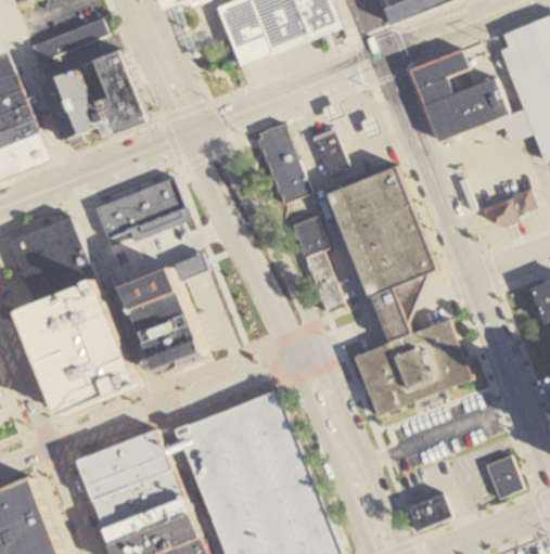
[(231,0),(215,7),(239,66),(340,26),(329,0),(231,0)]
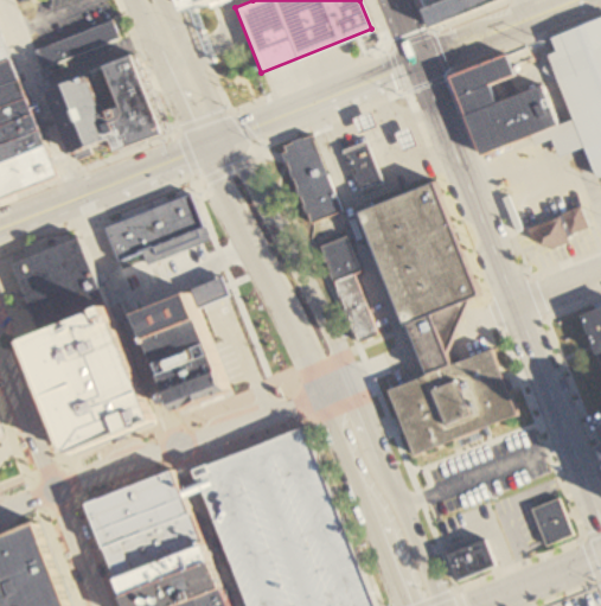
[(415,0),(426,25),(491,0),(415,0)]
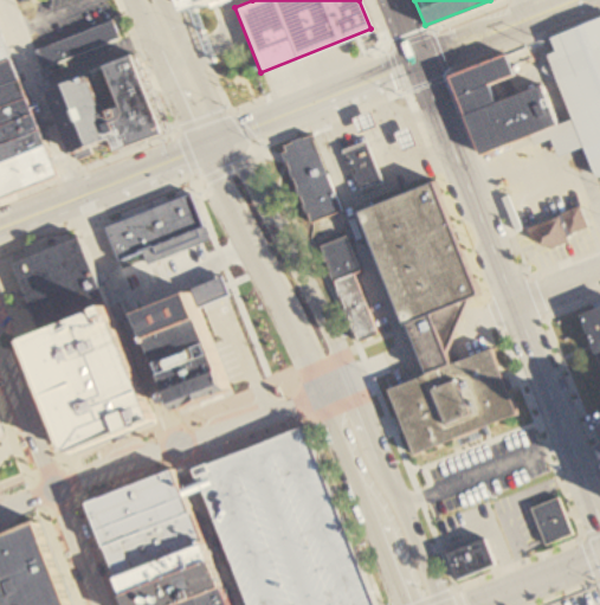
[(27,45),(110,10),(121,33),(37,69),(27,45)]
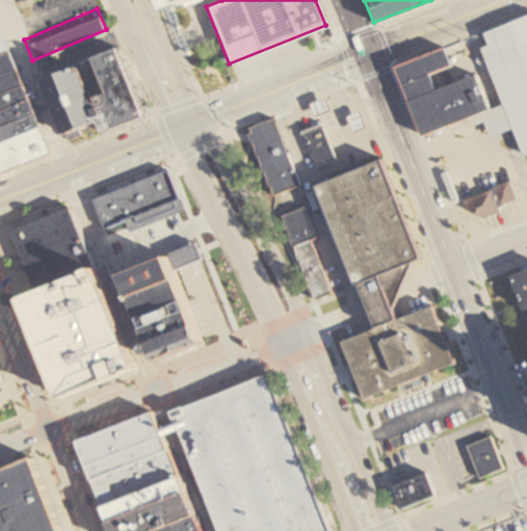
[(478,46),(521,153),(526,150),(526,12),(481,31),(485,44),(478,46)]
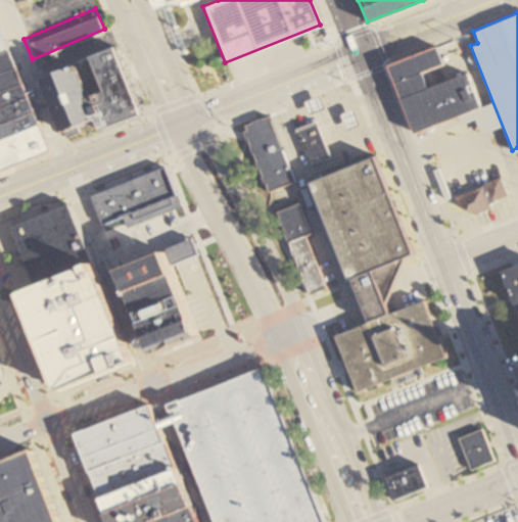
[(387,64),(413,133),(478,107),(464,72),(426,87),(420,70),(456,57),(450,41),(387,64)]
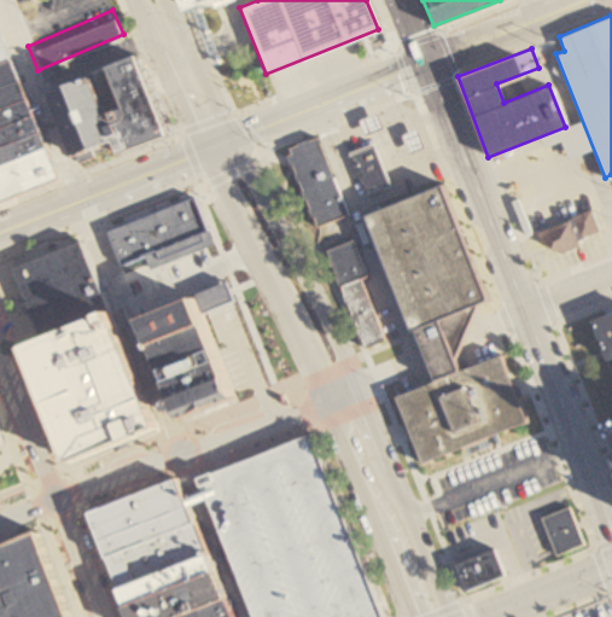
[(46,91),(71,155),(111,139),(116,151),(164,133),(134,54),(106,65),(121,105),(104,112),(88,74),(46,91)]
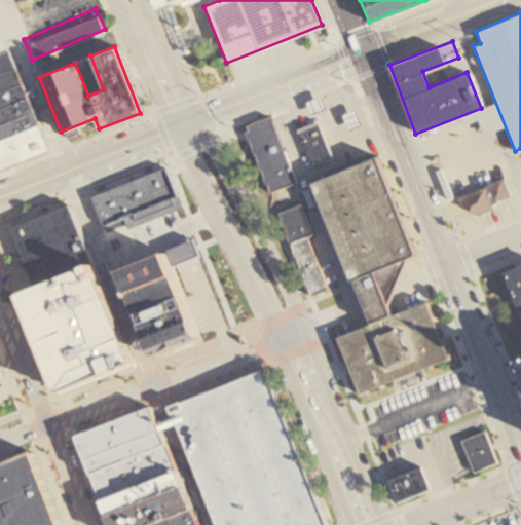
[(0,50),(5,48),(35,124),(0,138),(0,50)]
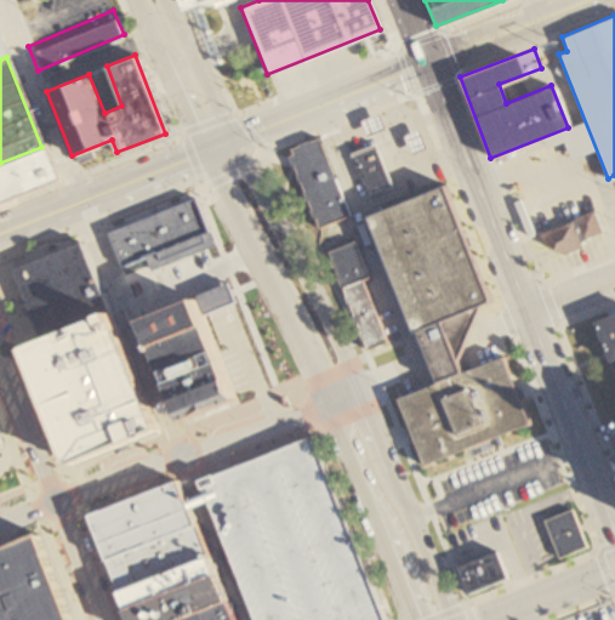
[(315,226),(346,214),(326,165),(315,137),(285,149),(315,226)]
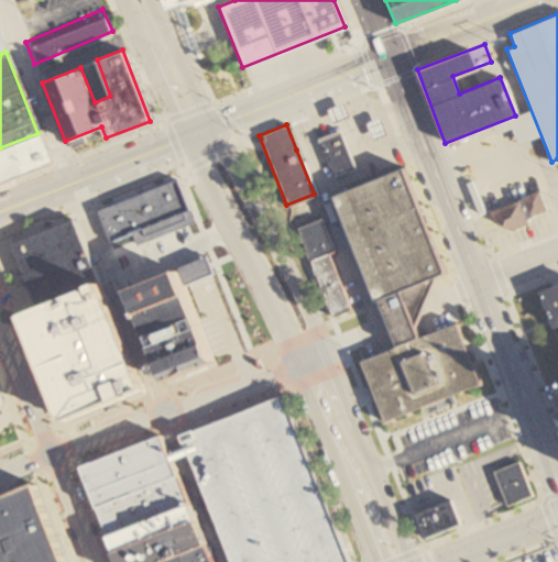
[(331,176),(352,168),(338,130),(317,138),(331,176)]
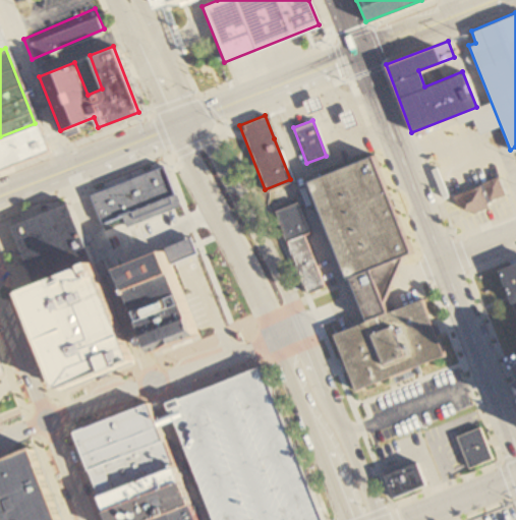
[(0,166),(46,150),(35,123),(0,136),(0,166)]
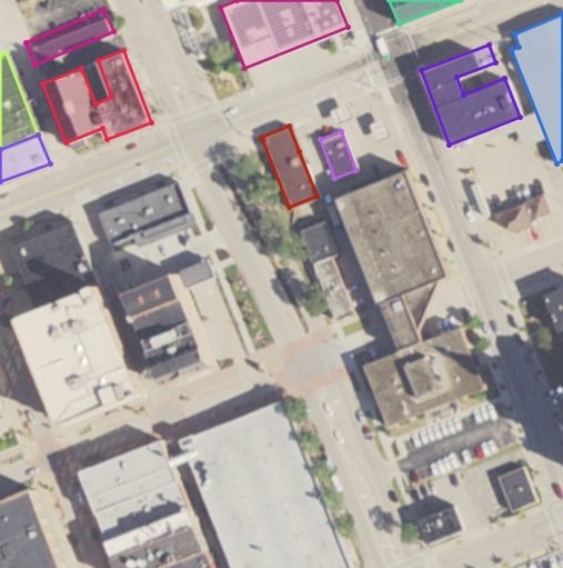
[(360,364),(385,428),(483,388),(459,326),(422,340),(416,327),(425,306),(438,278),(446,275),(404,171),(338,199),(398,346),(398,348),(360,364)]
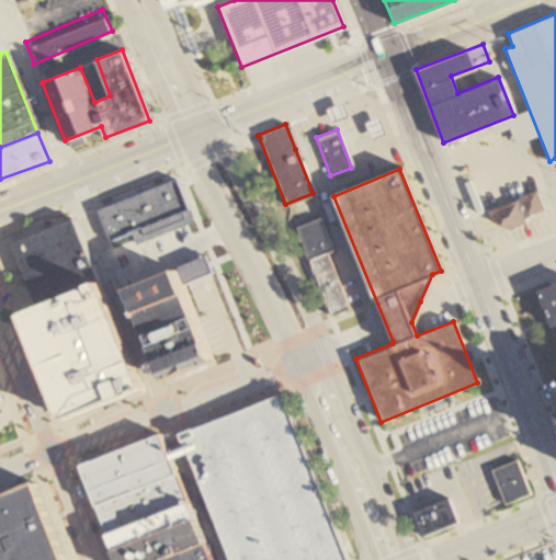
[(93,210),(105,240),(184,209),(173,179),(93,210)]
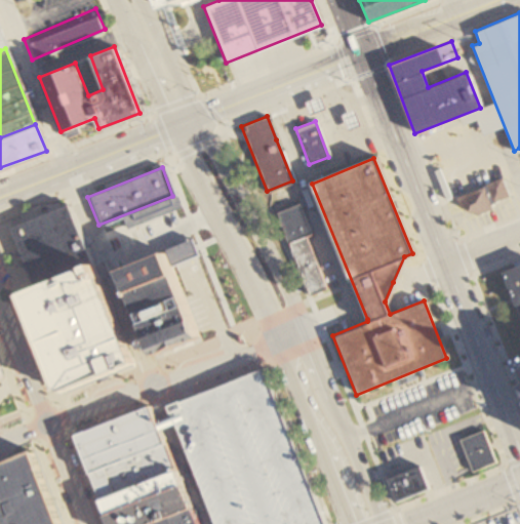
[(458,207),(475,214),(489,209),(487,201),(505,195),(498,179),(454,196),(458,207)]
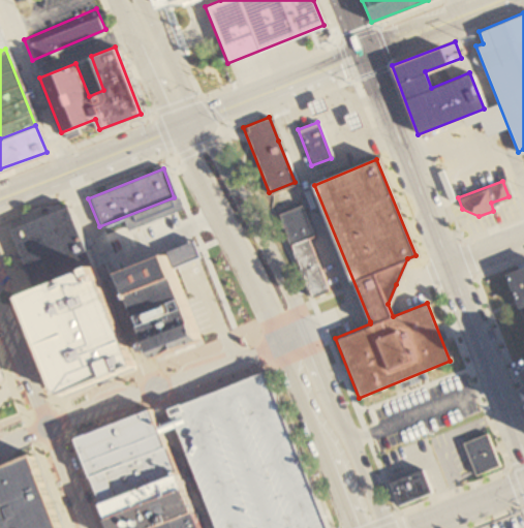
[(9,228),(32,289),(93,266),(69,205),(9,228)]
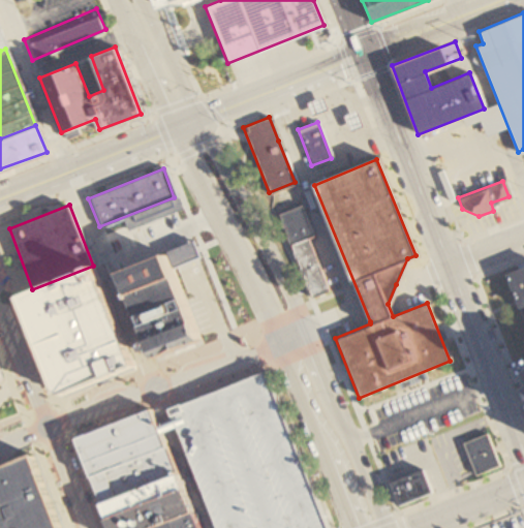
[(276,213),(308,297),(326,290),(306,238),(311,236),(299,205),(276,213)]
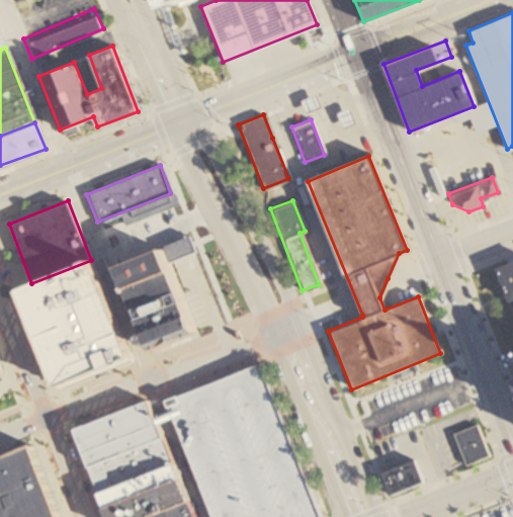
[(116,266),(148,350),(194,333),(162,249),(116,266)]
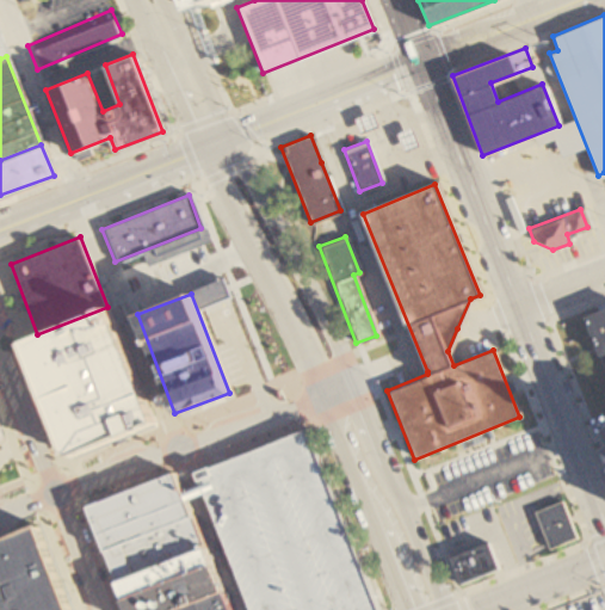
[(20,342),(66,457),(154,423),(107,307),(37,334),(20,342)]
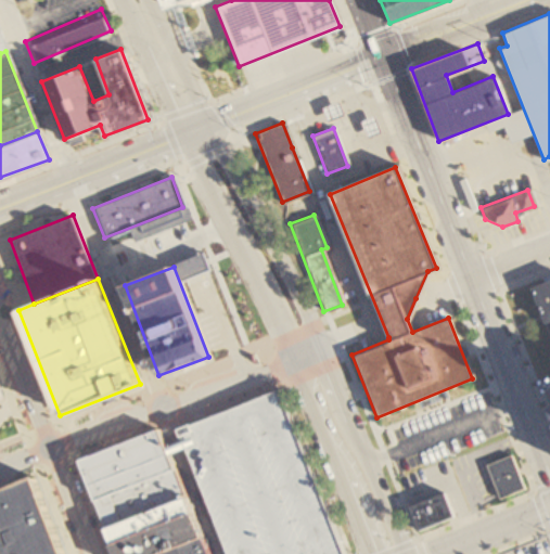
[(549,332),(549,285),(534,292),(542,312),(549,332)]
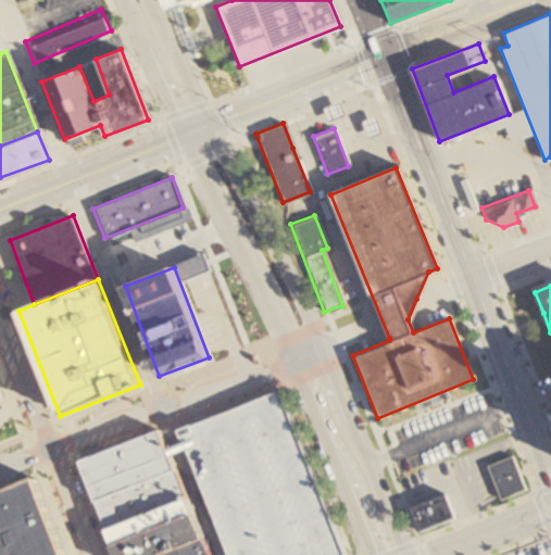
[(176,430),(180,440),(184,449),(226,554),(342,554),(277,390),(176,430)]
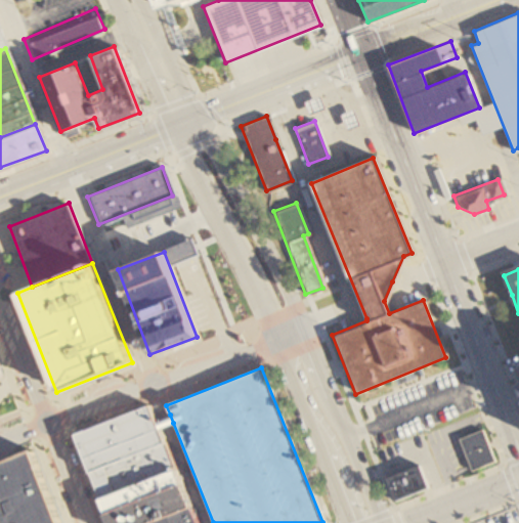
[(89,471),(74,434),(147,405),(155,421),(158,429),(163,442),(89,471)]
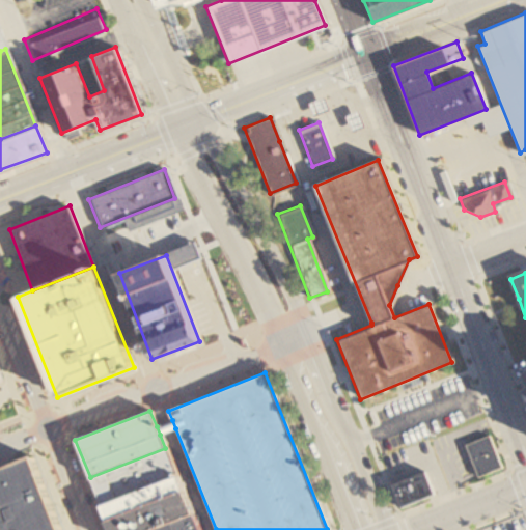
[(462,444),(475,477),(500,468),(487,435),(462,444)]
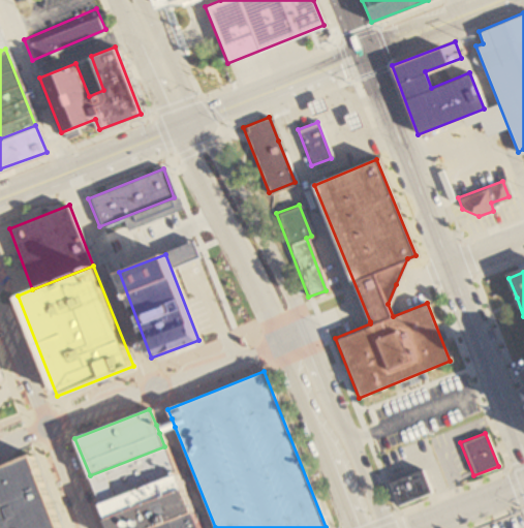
[(100,503),(90,475),(164,446),(175,473),(100,503)]
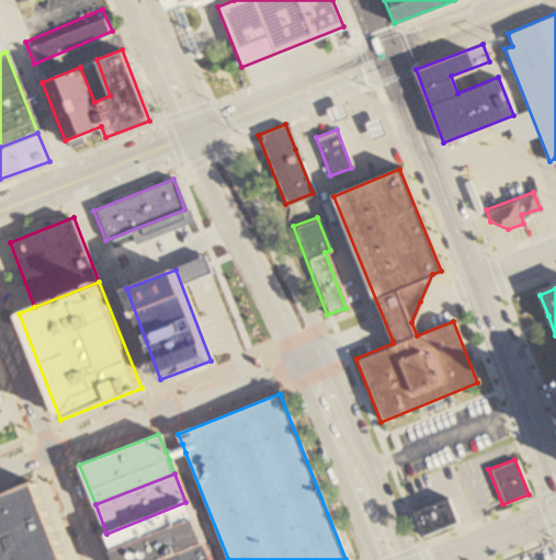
[(0,495),(33,483),(63,559),(0,559),(0,495)]
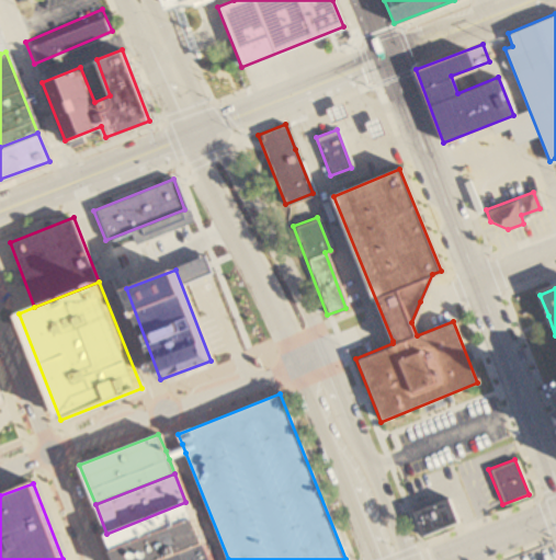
[(412,512),(421,536),(456,522),(447,498),(412,512)]
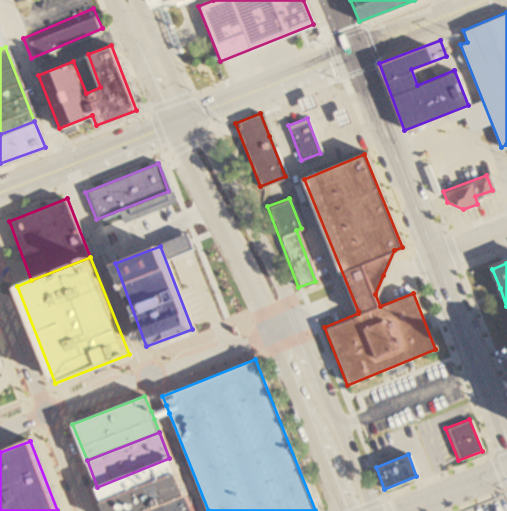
[(103,501),(97,487),(169,458),(175,473),(140,487),(103,501)]
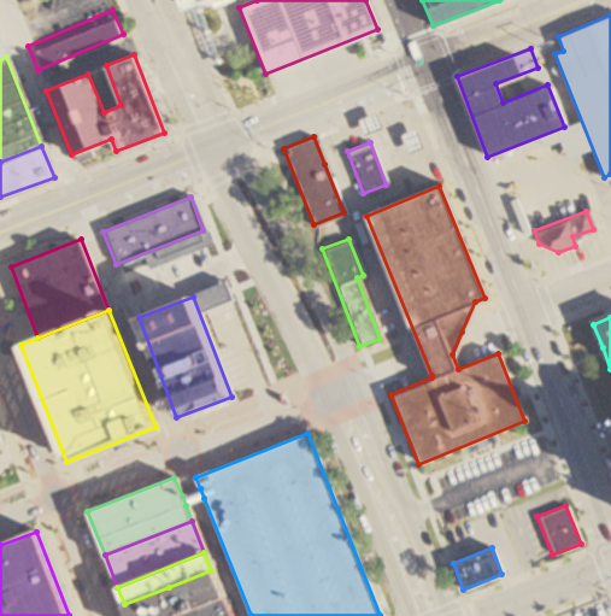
[(176,615),(128,615),(124,604),(169,587),(211,570),(222,598),(176,615)]
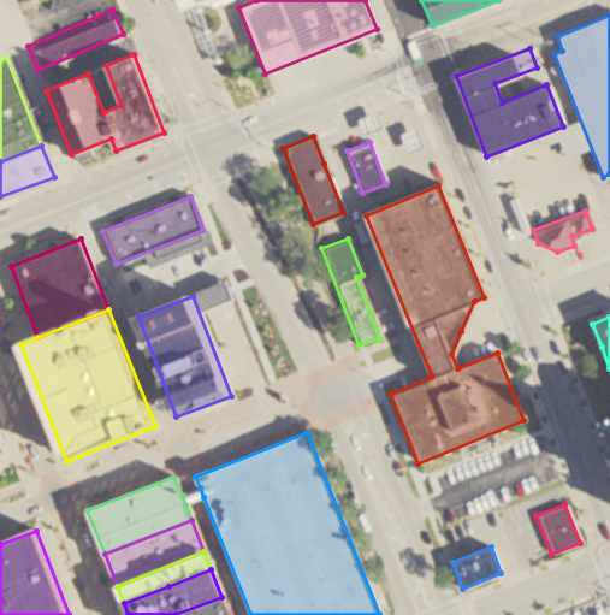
[(176,614),(229,614),(221,597),(176,614)]
